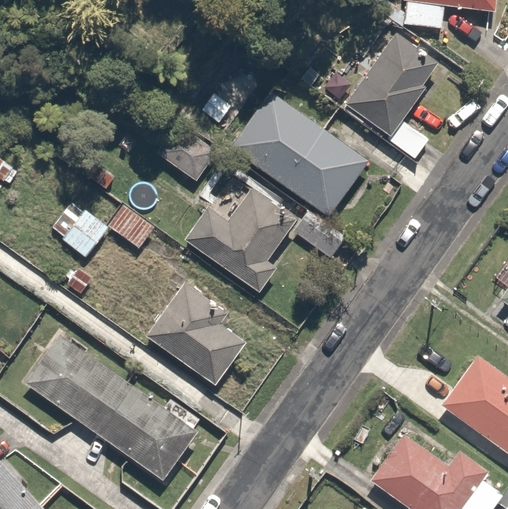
[(407,0),(408,1),(406,24),(445,26),(446,3),(495,7),(495,0),(407,0)]
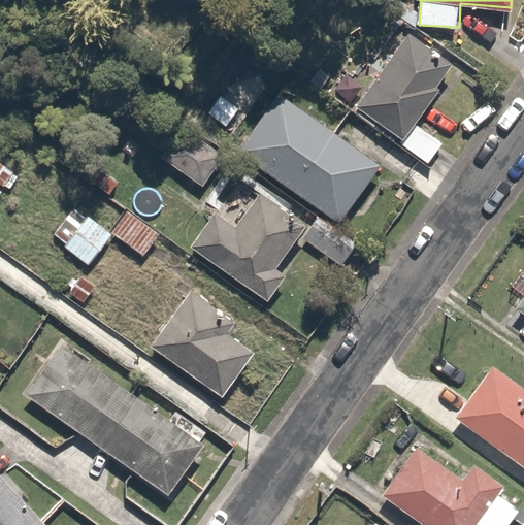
[(416,29),(354,109),(429,166),(447,142),(417,120),(459,63),(416,29)]
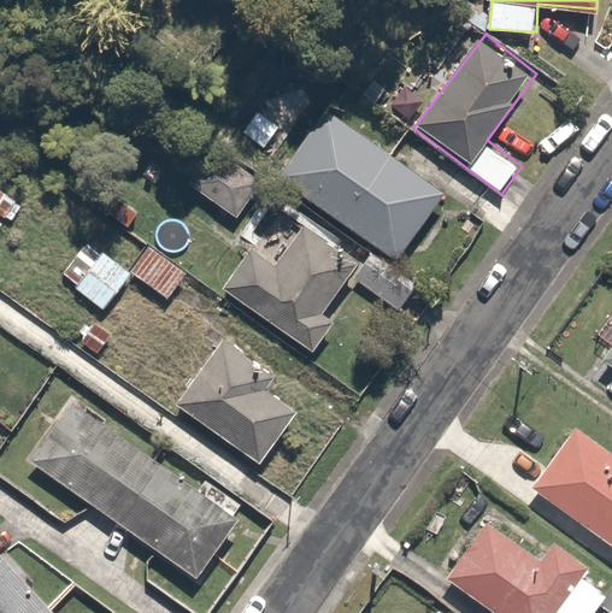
[(329,106),(280,170),(395,258),(445,194),(329,106)]
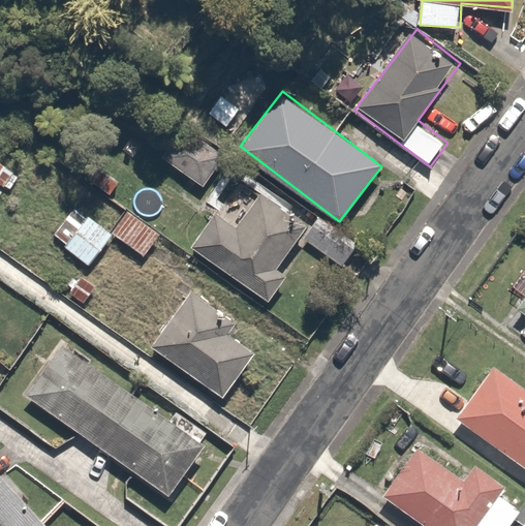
[(227,158),(183,127),(160,158),(206,190),(227,158)]
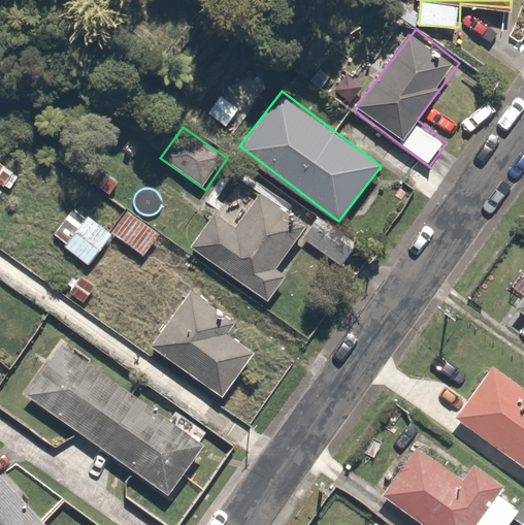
[(0,160),(0,186),(9,194),(22,177),(0,160)]
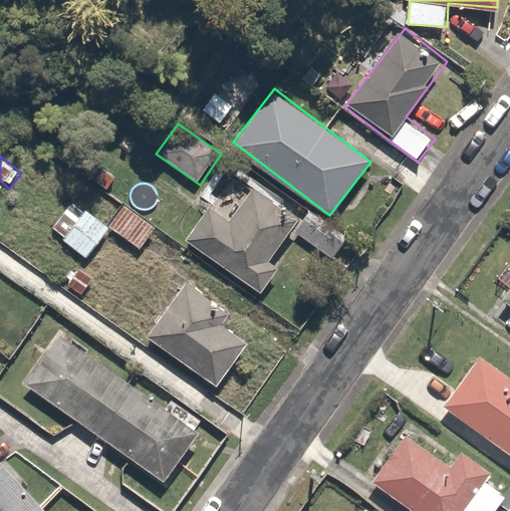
[(92,158),(82,172),(106,189),(116,176),(92,158)]
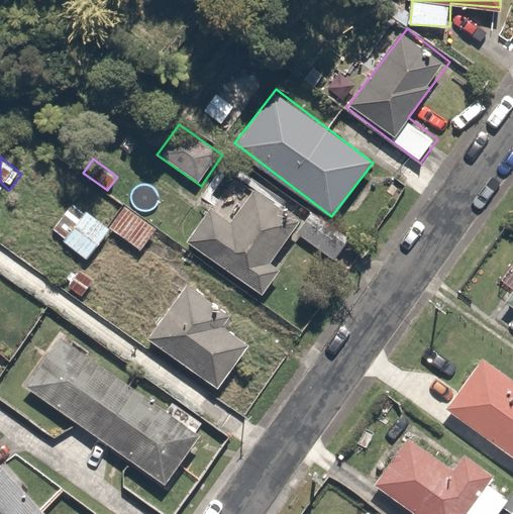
[(297,220),(251,188),(230,217),(214,206),(190,239),(267,294),(295,253),(281,243),(297,220)]
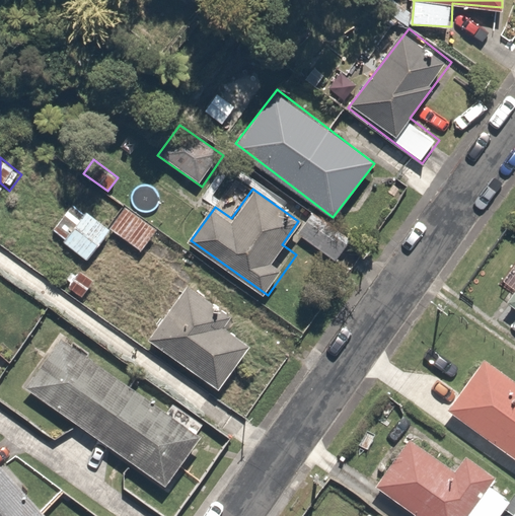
[(158,226),(128,207),(112,231),(143,251),(158,226)]
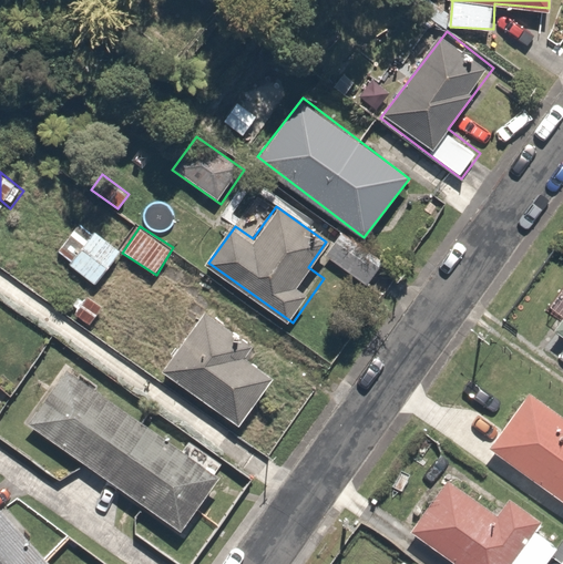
[(343,228),(324,255),(370,288),(389,262),(343,228)]
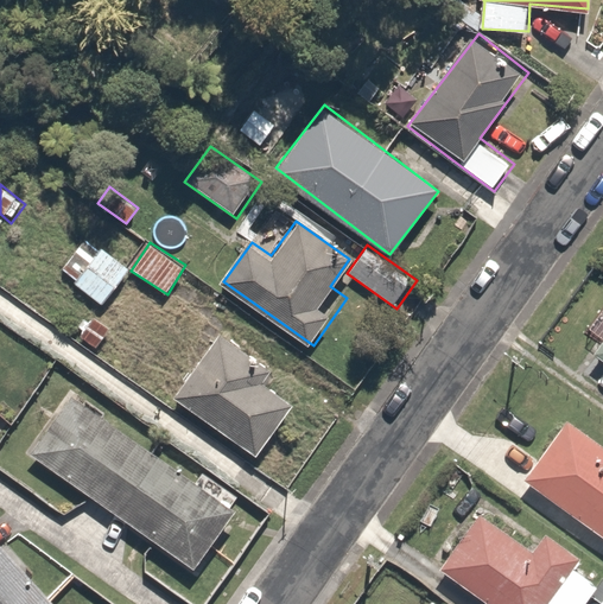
[(131,274),(103,249),(75,281),(102,306),(131,274)]
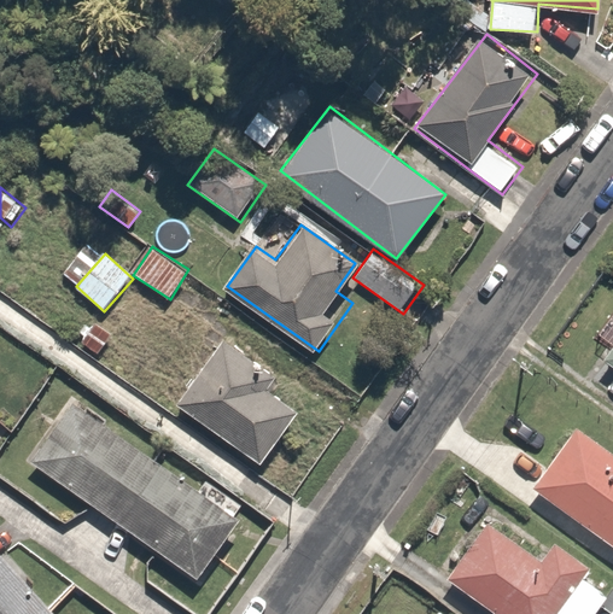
[(217,334),(171,405),(262,465),(309,393),(217,334)]
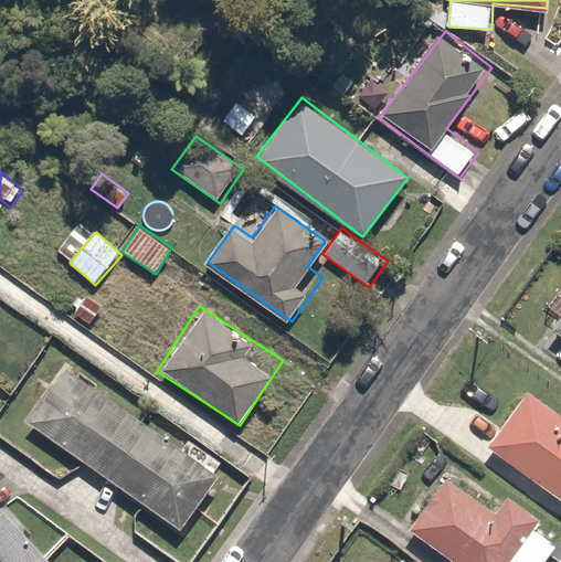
[(560,311),(550,329),(560,336),(560,311)]
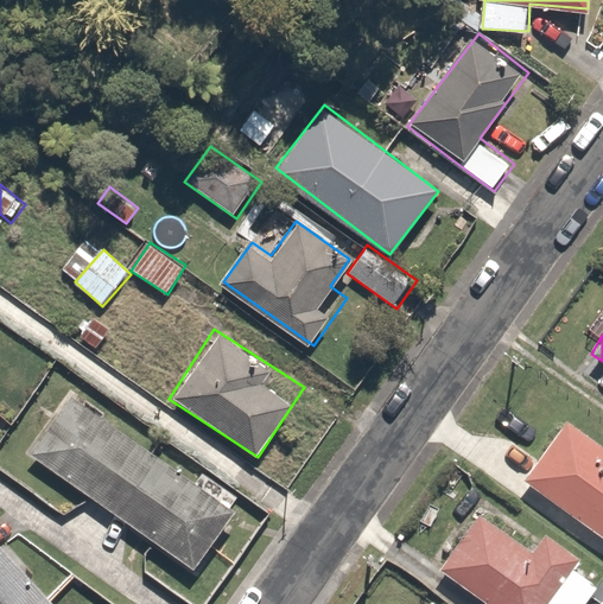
[(78,390),(27,466),(203,584),(254,508),(78,390)]
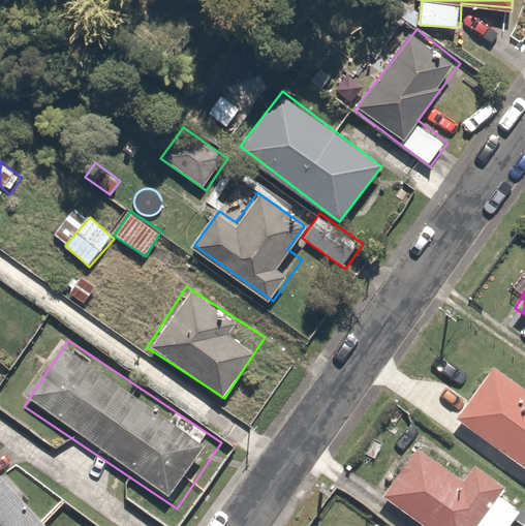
[(524,380),(496,361),(456,420),(524,467),(524,380)]
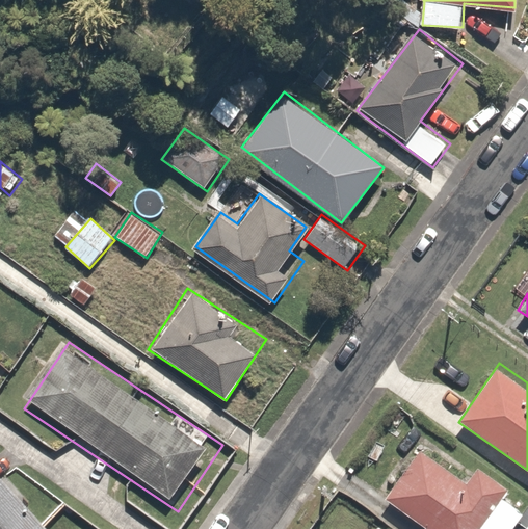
[(421,441),(403,429),(389,452),(404,463),(380,500),(425,528),(515,528),(526,512),(507,500),(513,491),(480,469),(472,481),(417,446),(421,441)]
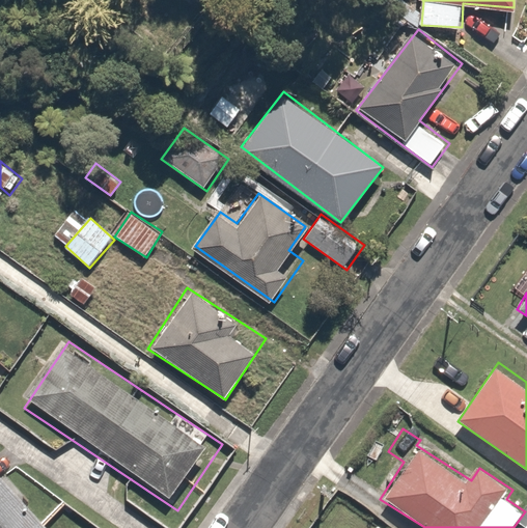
[(45,527),(0,477),(0,527),(45,527)]
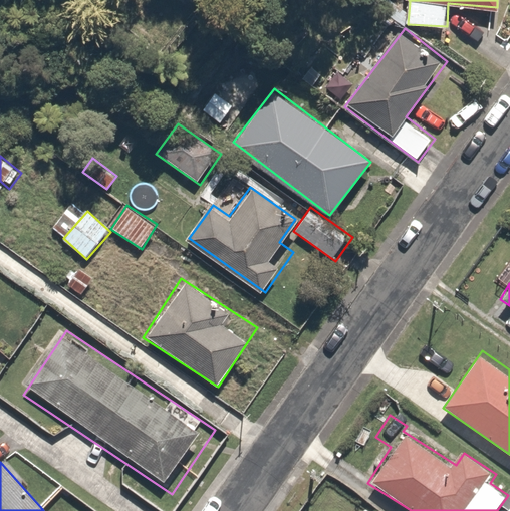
All buildings are outlined.
